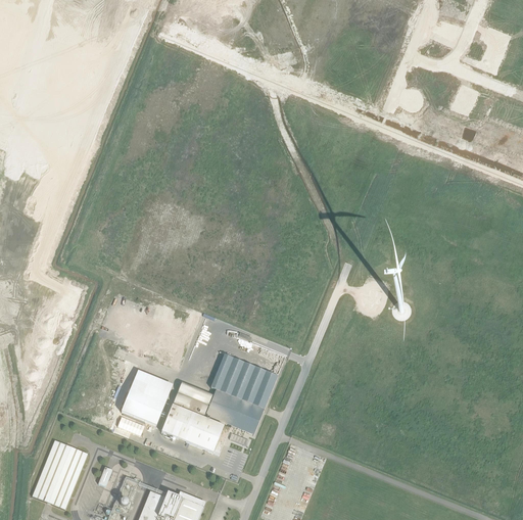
[(278,374),(224,352),(209,386),(216,388),(264,408),(278,374)]
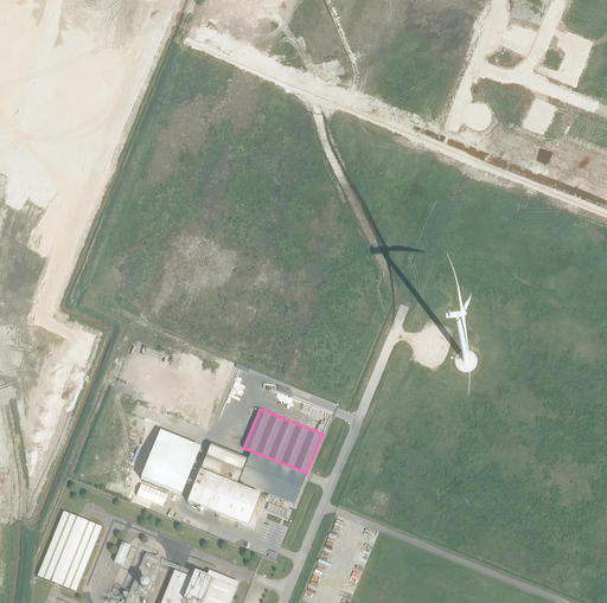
[(140,476),(180,493),(199,447),(159,430),(140,476)]
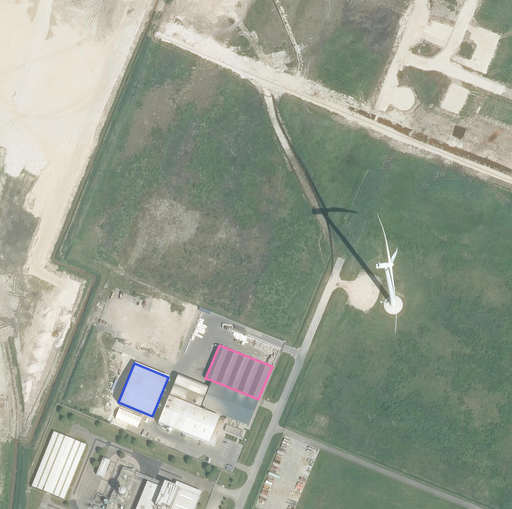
[(173,383),(204,395),(208,383),(178,371),(173,383)]
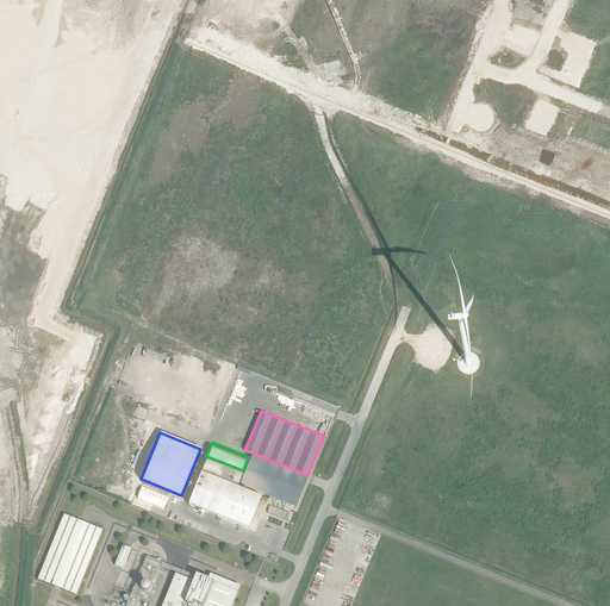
[(296,505),(307,475),(251,453),(240,482),(296,505)]
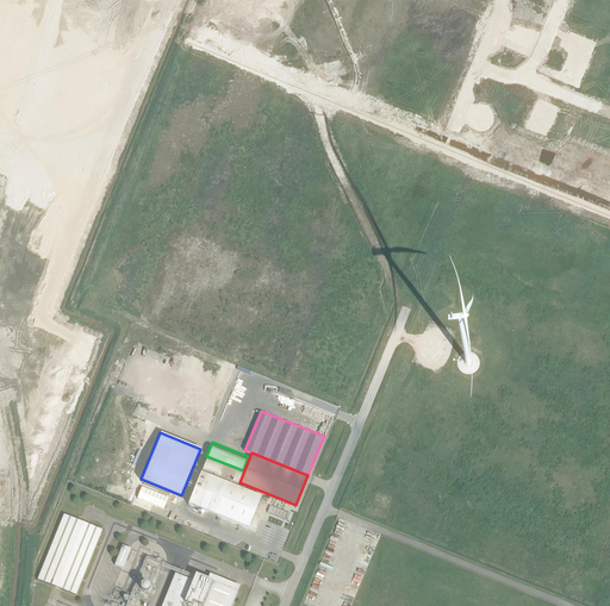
[(206,456),(200,470),(237,485),(243,470),(206,456)]
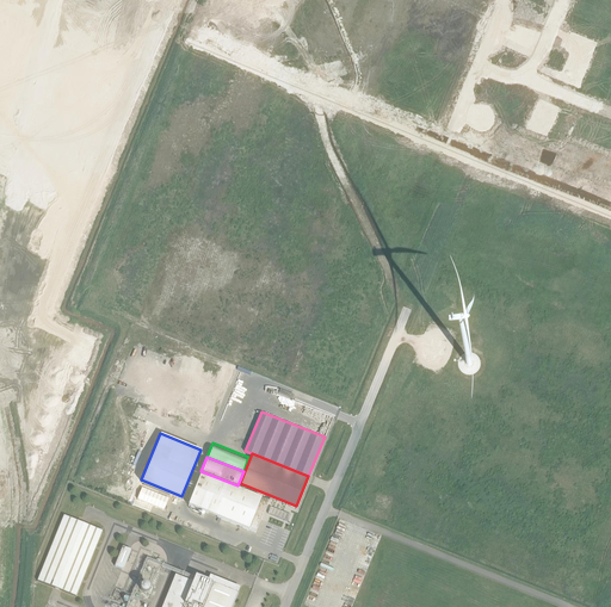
[(201,471),(187,502),(255,530),(267,499),(238,485),(201,471)]
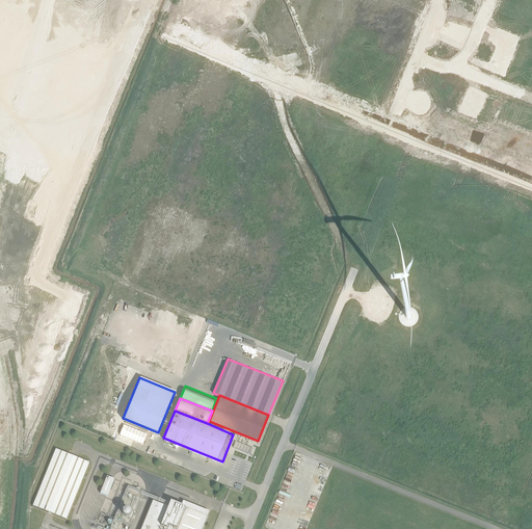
[(124,422),(120,432),(142,442),(147,432),(124,422)]
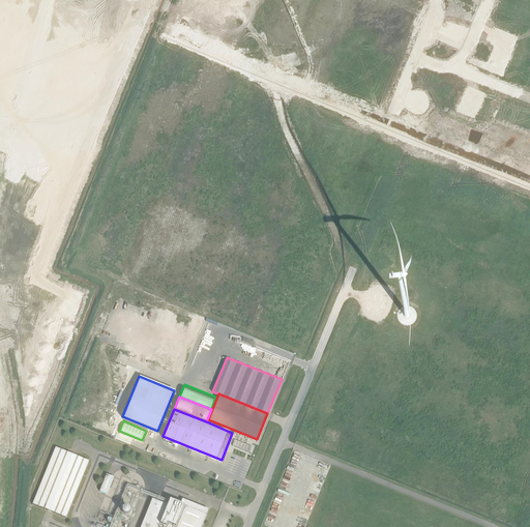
[(234,437),(232,443),(249,450),(252,444),(234,437)]
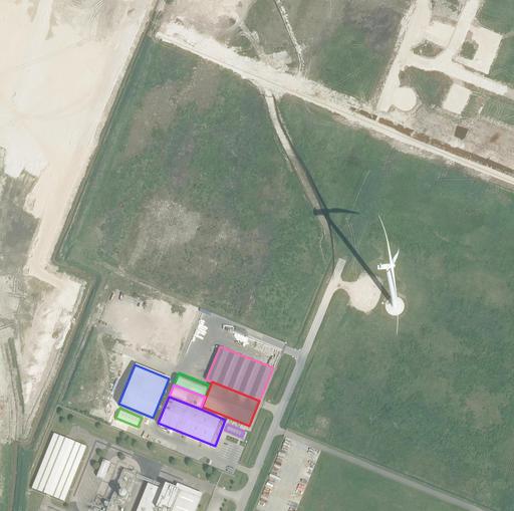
[(31,486),(64,499),(86,445),(53,432),(31,486)]
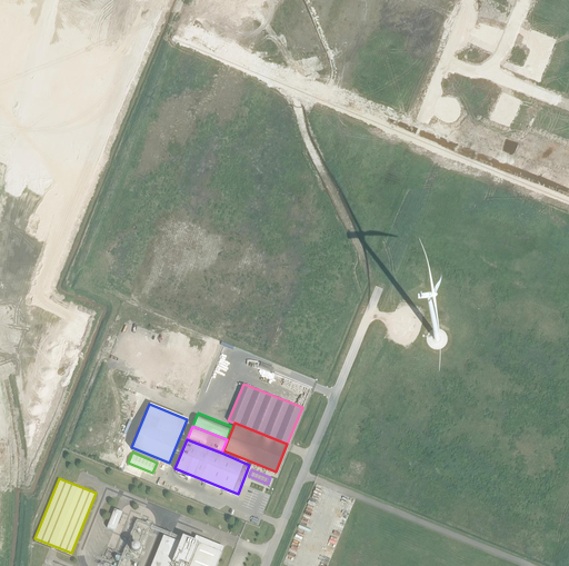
[(122,510),(115,507),(107,525),(115,528),(122,510)]
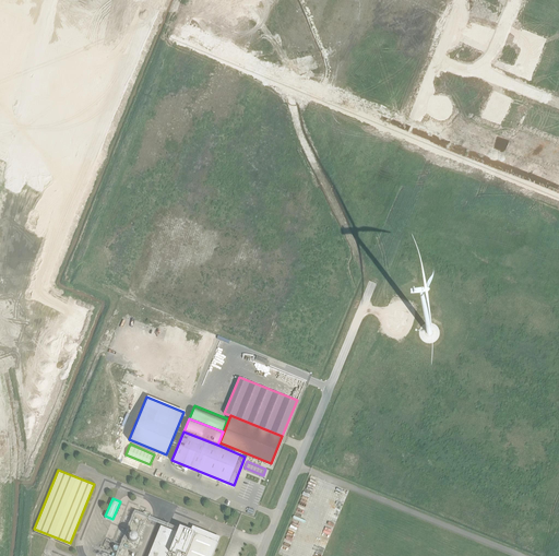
[(109,530),(115,532),(119,523),(114,521),(109,530)]
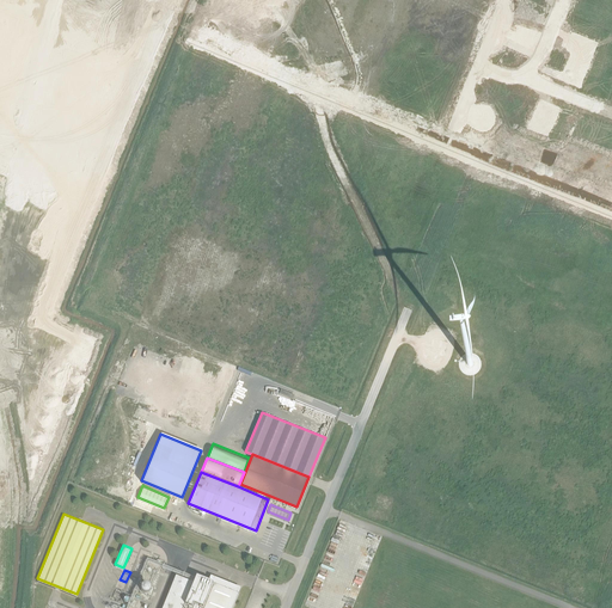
[(231,607),(239,591),(196,573),(182,607),(231,607)]
